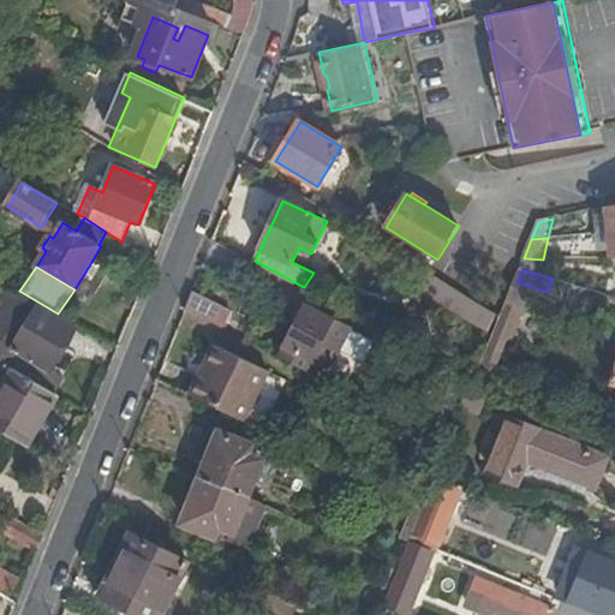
[(460,312),(469,298),(428,273),(419,287),(460,312)]
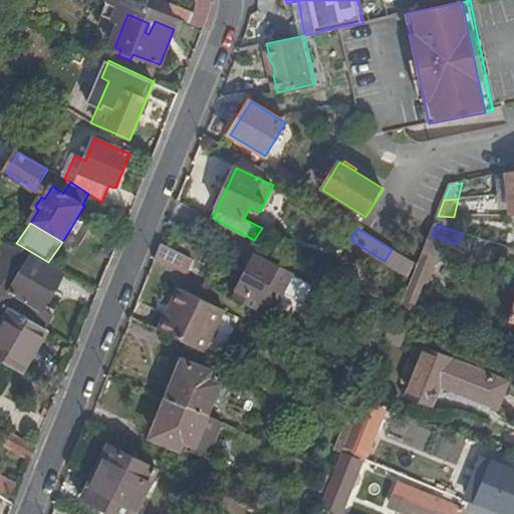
[(162,245),(156,259),(186,274),(193,260),(162,244),(162,245)]
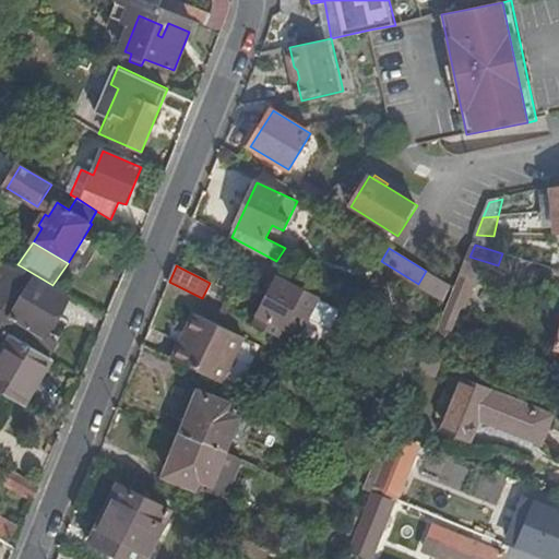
[(70,300),(37,278),(13,317),(47,337),(70,300)]
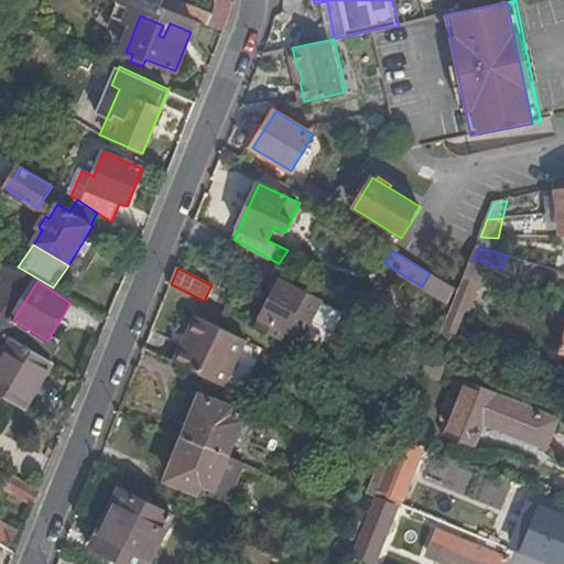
[(257,328),(296,349),(322,303),(282,281),(257,328)]
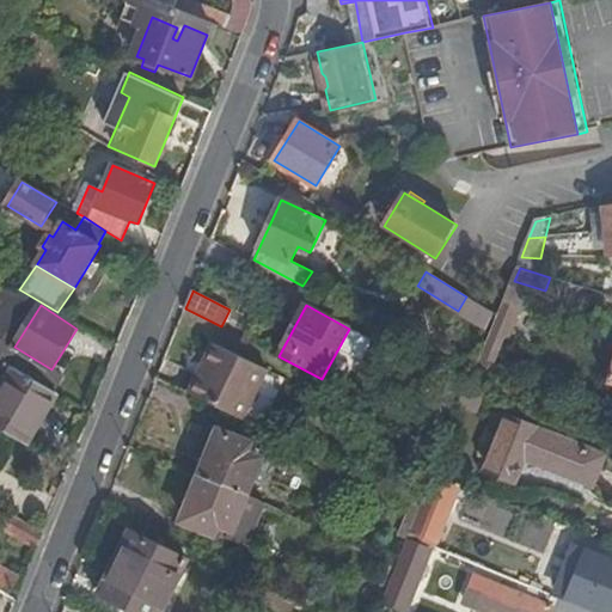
[(190,393),(262,429),(286,380),(214,344),(190,393)]
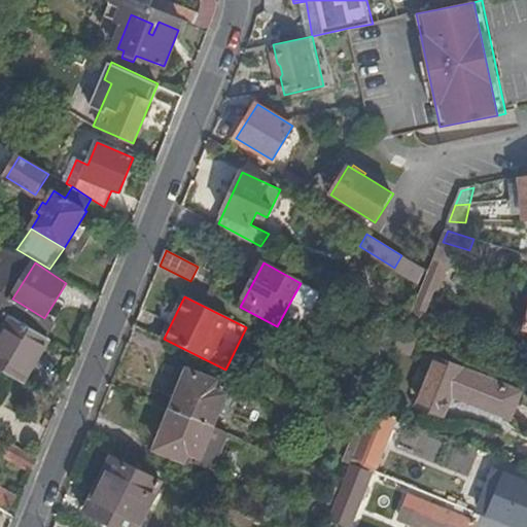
[(51,341),(13,318),(0,340),(0,370),(24,385),(51,341)]
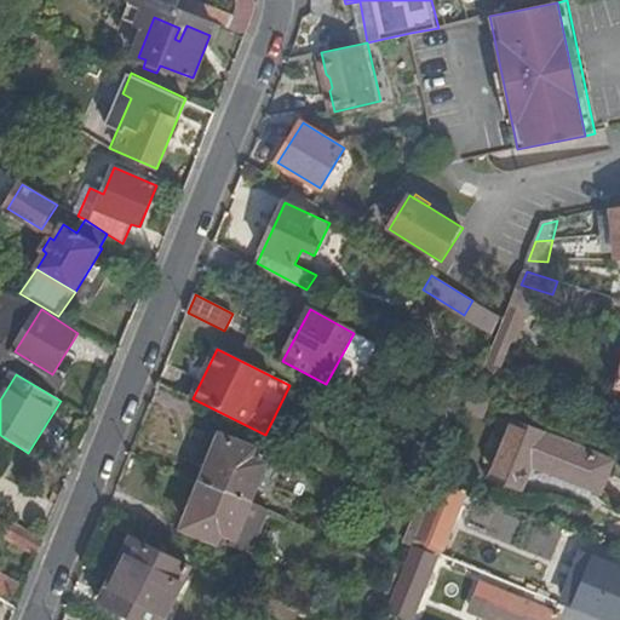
[(515,422),(492,477),(521,491),(532,465),(600,493),(613,463),(515,422)]
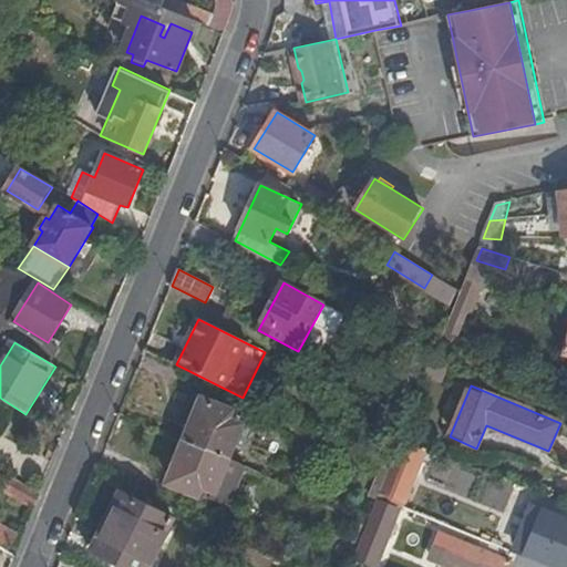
[(187,441),(228,457),(241,424),(230,419),(233,411),(203,399),(187,441)]
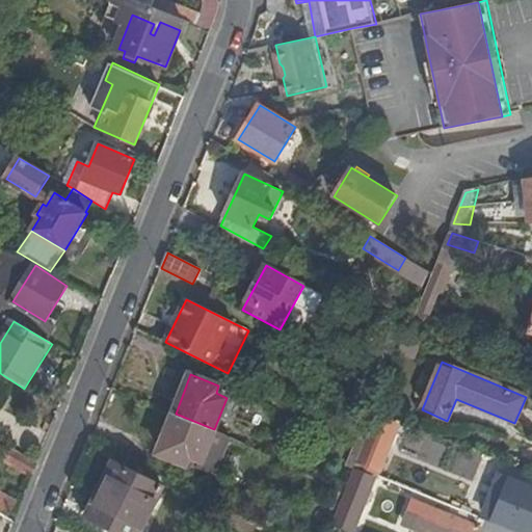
[(202,459),(214,429),(176,414),(159,452),(187,463),(191,455),(202,459)]
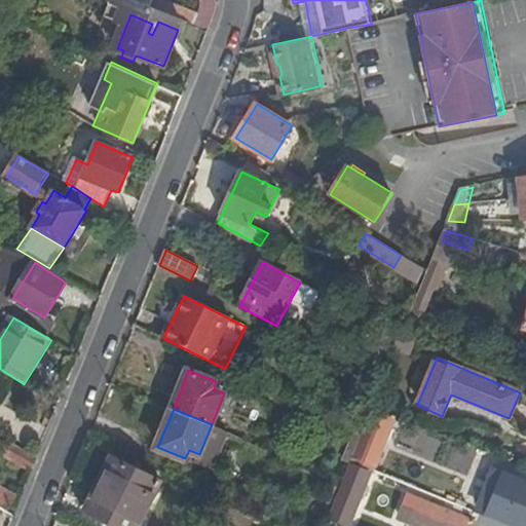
[(343,461),(350,464),(350,463),(362,436),(355,433),(343,461)]
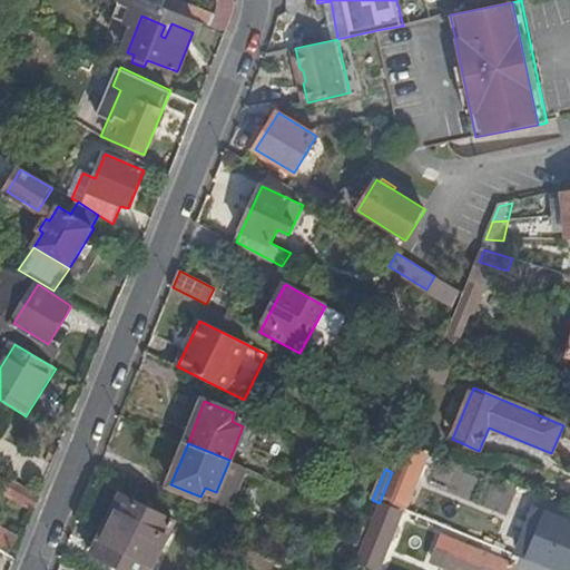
[(396,472),(386,495),(409,505),(419,481),(396,472)]
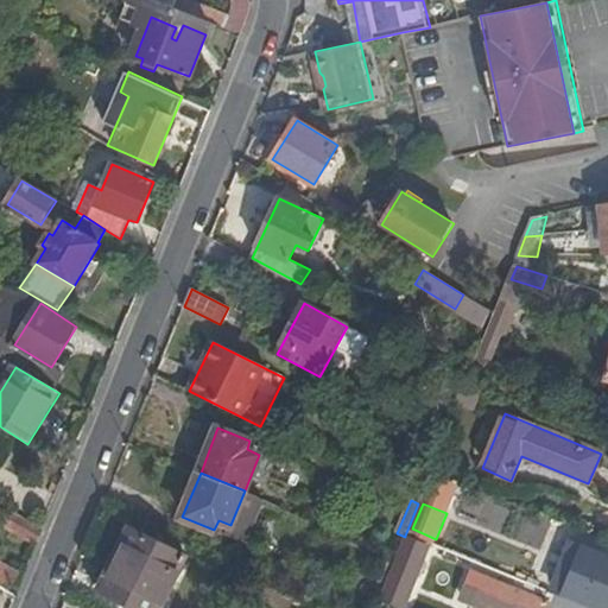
[(0,588),(10,594),(20,576),(0,563),(0,514),(1,512),(0,511),(0,588)]
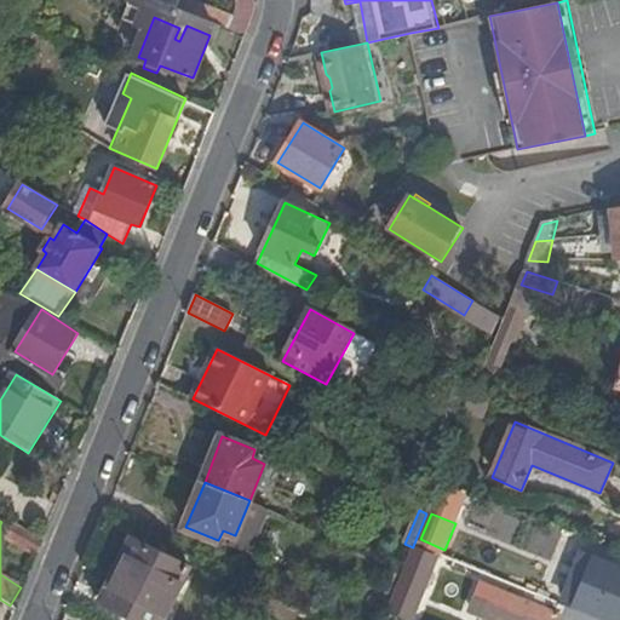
[(7,538),(38,557),(44,543),(11,522),(9,527),(7,538)]
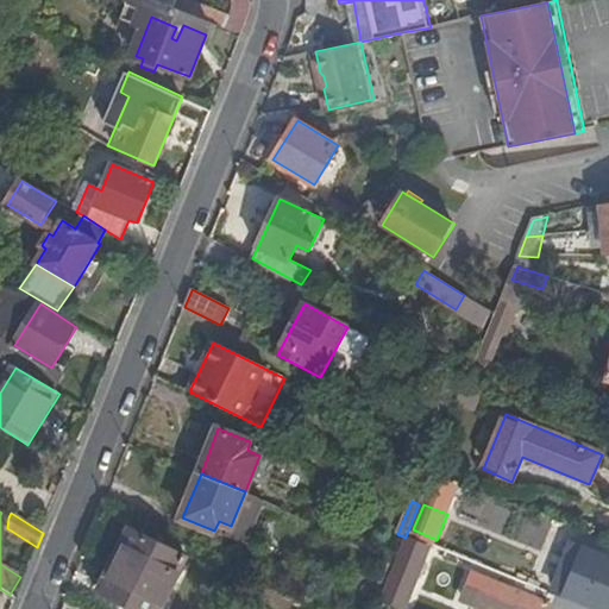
[(132,531),(101,592),(132,608),(159,608),(187,558),(132,531)]
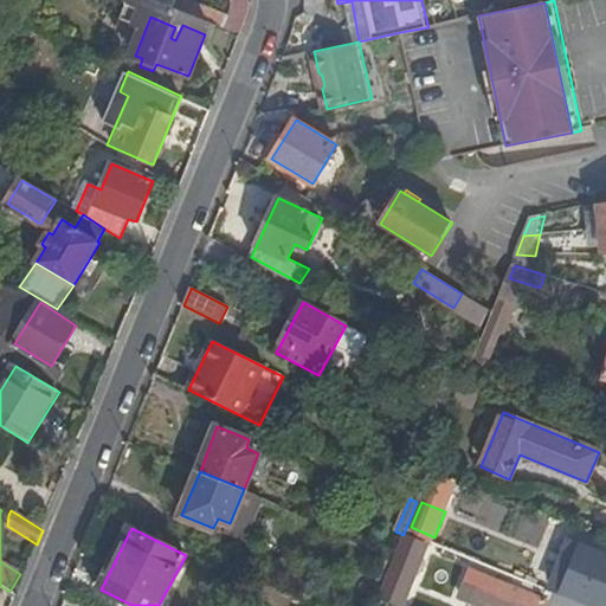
[(566,591),(605,605),(605,558),(584,548),(577,565),(572,562),(568,568),(574,571),(566,591)]
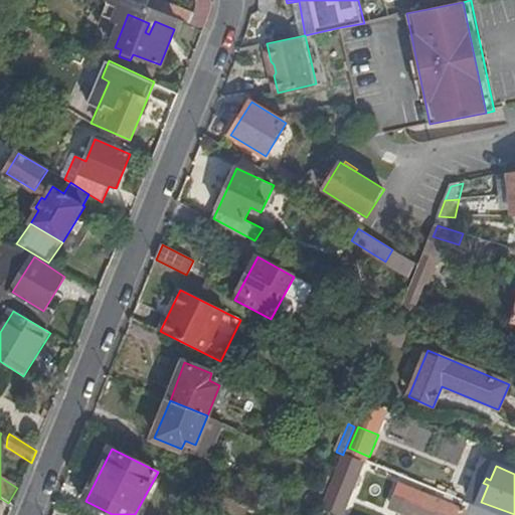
[(340,470),(324,510),(338,514),(341,514),(357,476),(340,470)]
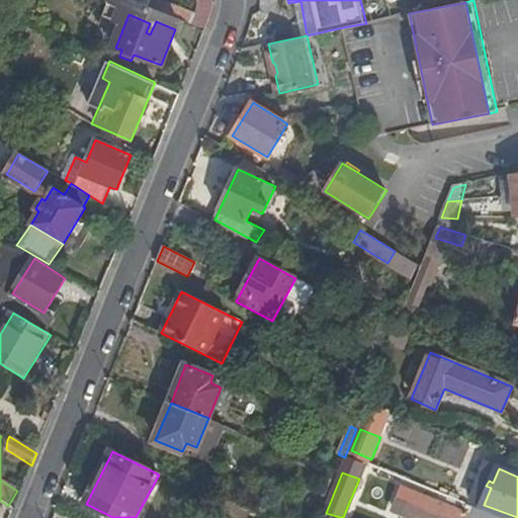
[(500,517),(467,505),(463,514),(420,495),(422,490),(416,488),(414,493),(402,488),(399,497),(410,501),(405,513),(418,517),(500,517)]
